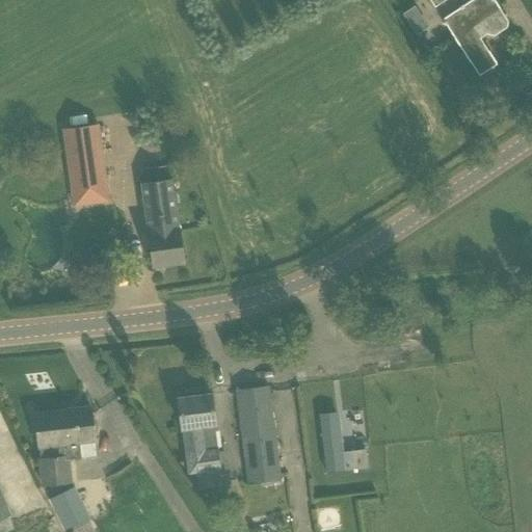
[(507,21),(499,9),(493,0),(470,0),(442,19),(479,76),(497,64),(479,38),(485,35),(493,36),(506,27),(507,21)]
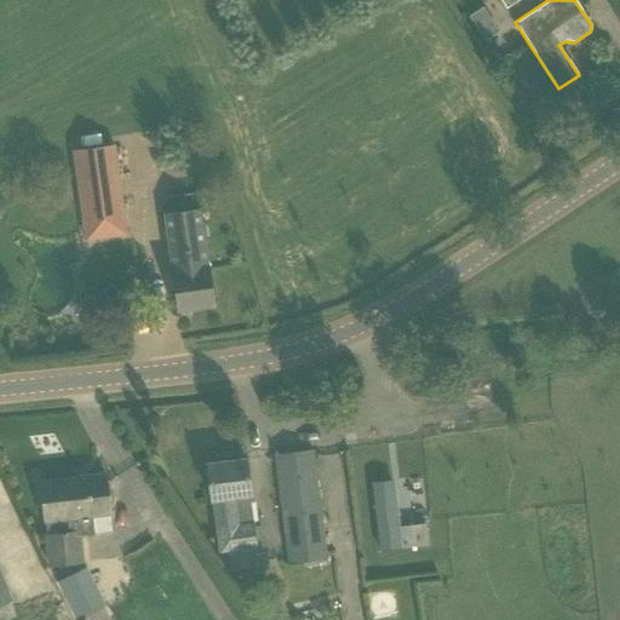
[(488,34),(499,26),(483,6),(472,15),(488,34)]
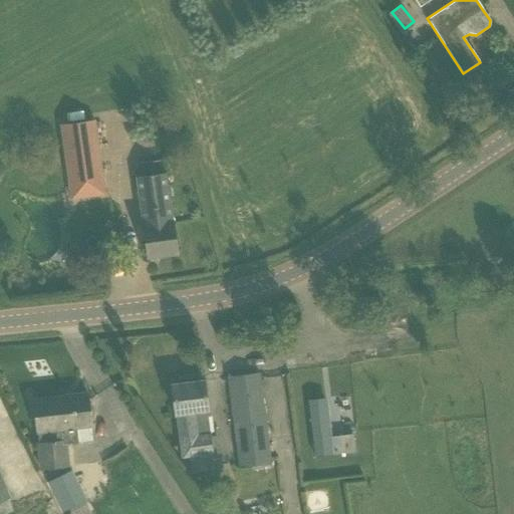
[(103,178),(95,122),(94,119),(59,124),(67,183),(103,178)]
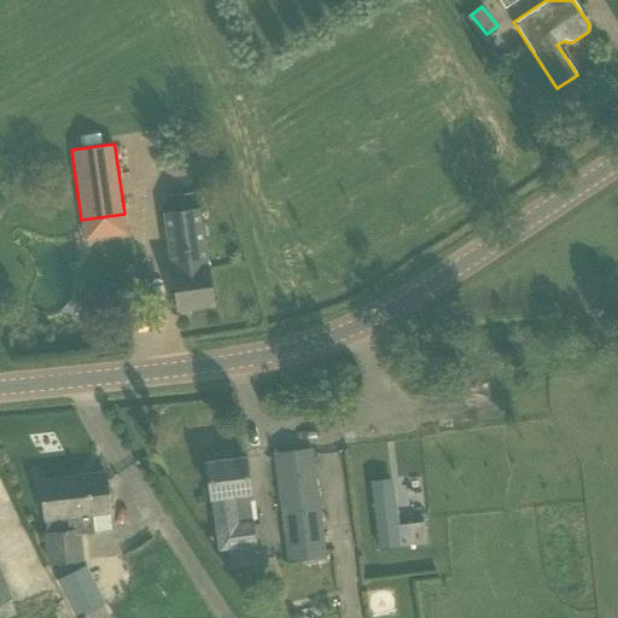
[(163,197),(165,210),(162,211),(178,309),(213,304),(198,205),(196,205),(194,192),(163,197)]
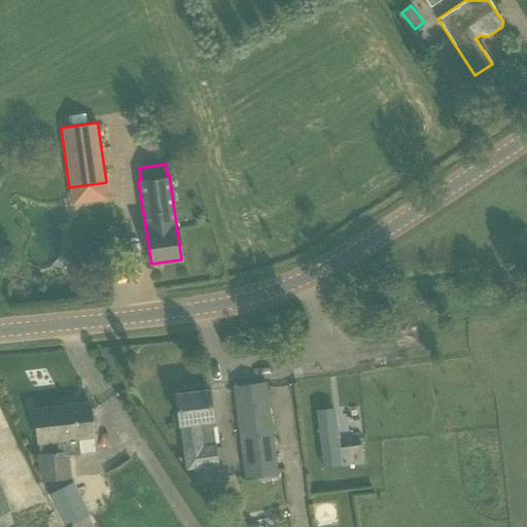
[(234,387),(244,466),(246,482),(278,478),(266,383),(234,387)]
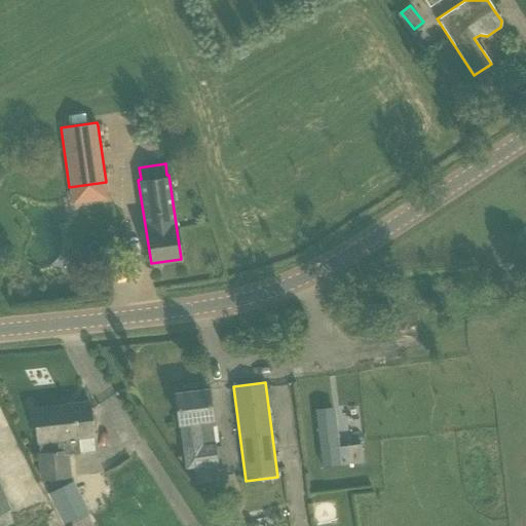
[(225,447),(215,448),(209,389),(176,393),(185,467),(195,466),(197,485),(229,481),(225,447)]
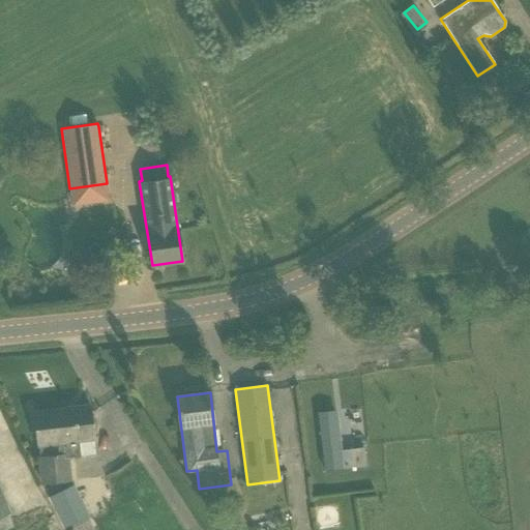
[(70,480),(68,459),(82,458),(80,441),(94,440),(90,406),(89,406),(89,409),(66,412),(66,409),(34,412),(42,483),(70,480)]
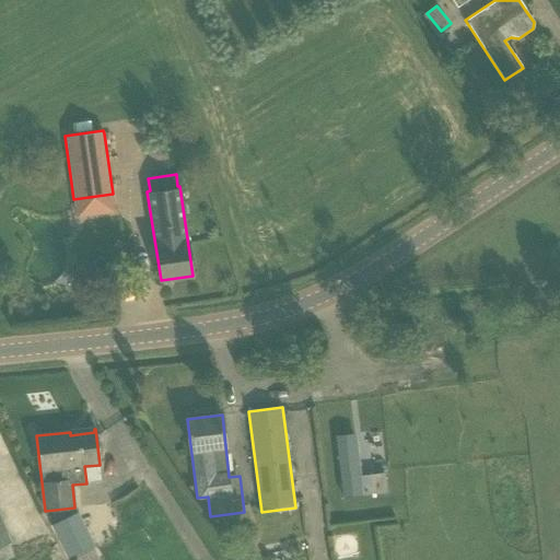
[(358,451),(338,454),(342,497),(363,494),(386,492),(384,473),(361,476),(358,451)]
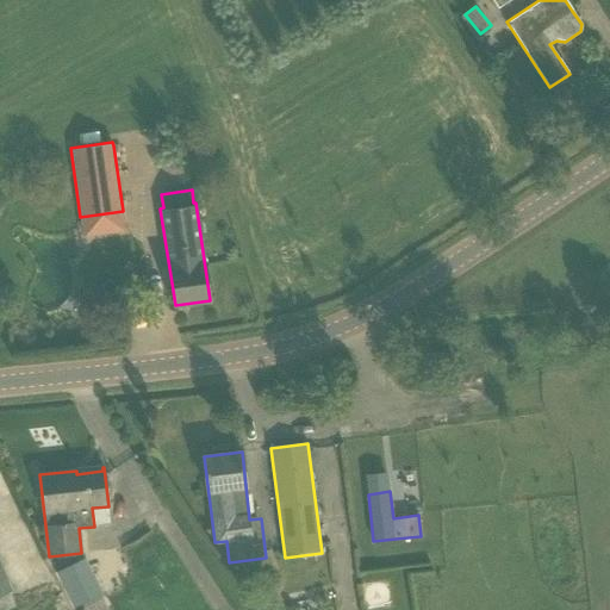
[(103,595),(85,558),(56,572),(74,609),(103,595)]
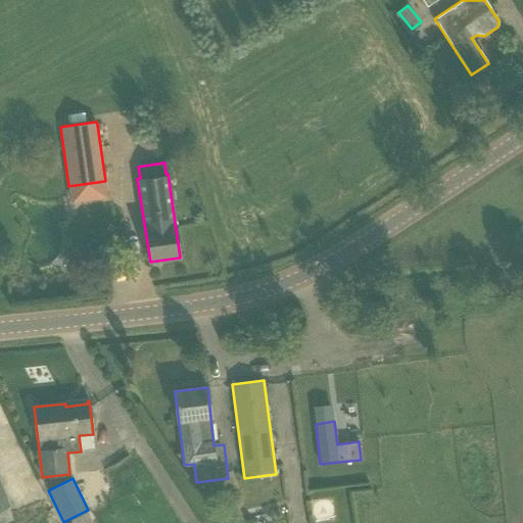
[(0,482),(0,508),(9,505),(0,482)]
